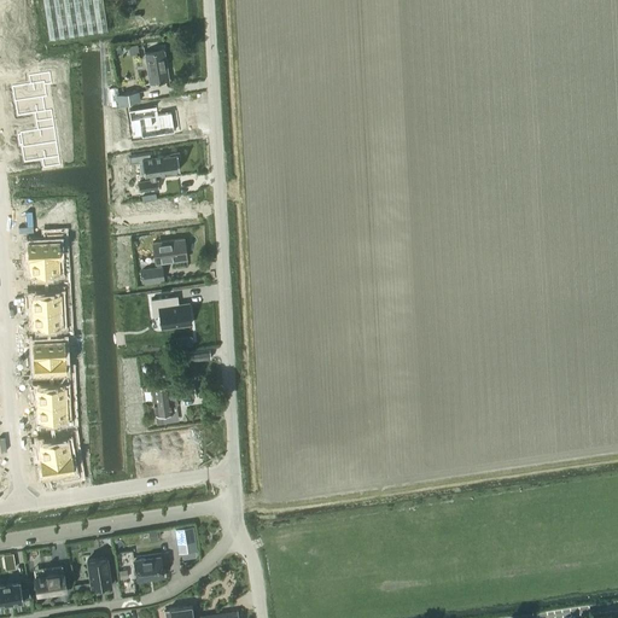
[(15,0),(15,9),(31,10),(30,17),(47,18),(47,10),(42,10),(42,0),(15,0)]
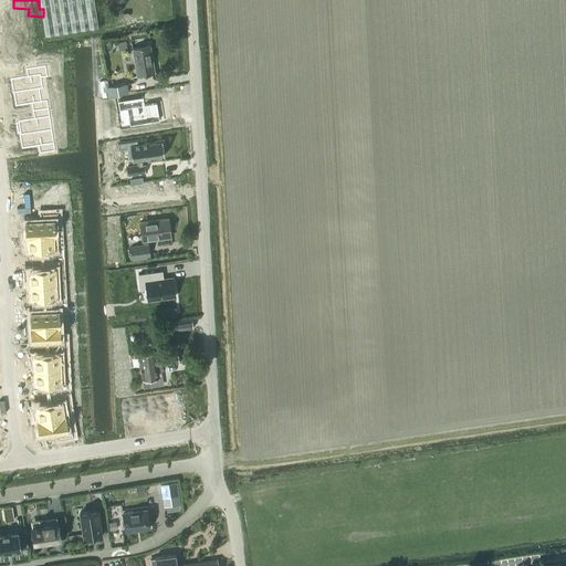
[(155,73),(150,45),(132,48),(136,75),(155,73)]
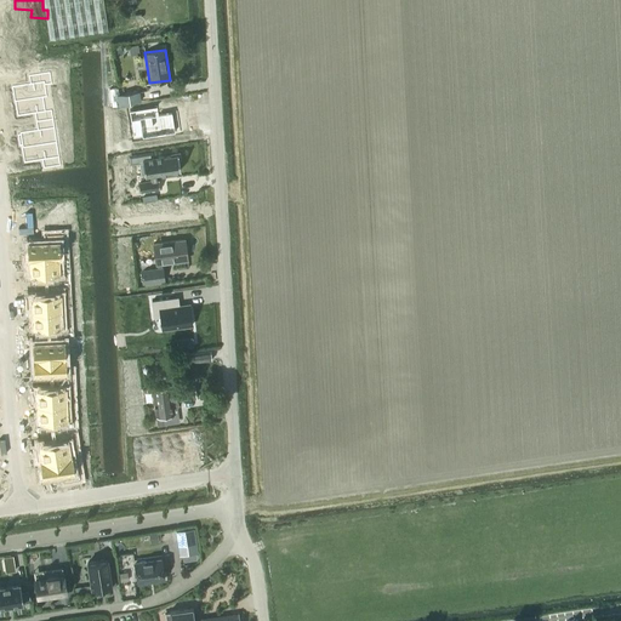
[(29,80),(11,84),(13,98),(15,98),(43,95),(41,80),(46,79),(45,69),(28,73),(29,80)]
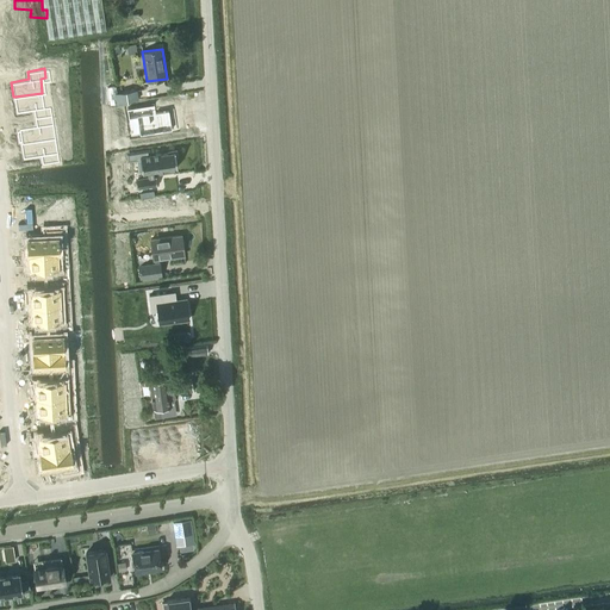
[(117,103),(138,99),(137,91),(117,93),(116,86),(107,87),(111,104),(117,104),(117,103)]
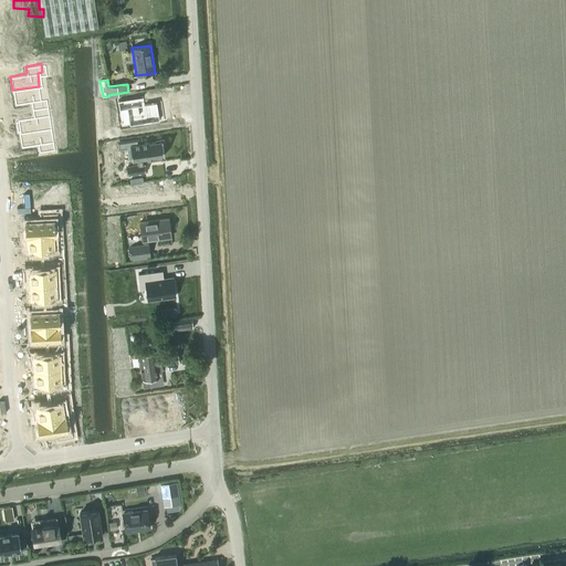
[(39,86),(13,90),(16,103),(31,101),(32,108),(46,105),(45,97),(41,98),(39,86)]
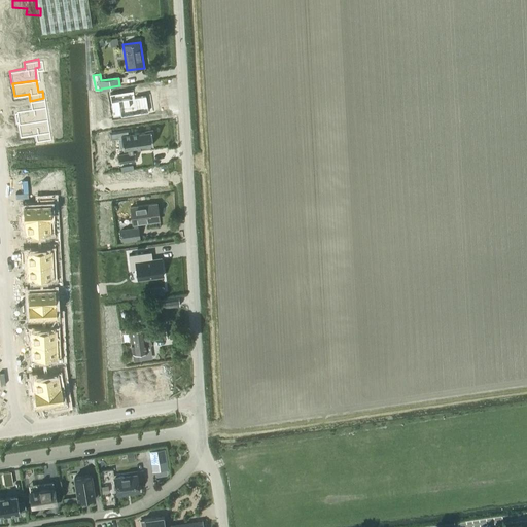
[(110,94),(111,102),(118,101),(120,116),(148,112),(146,95),(134,97),(134,96),(132,96),(131,91),(134,91),(133,90),(110,94)]
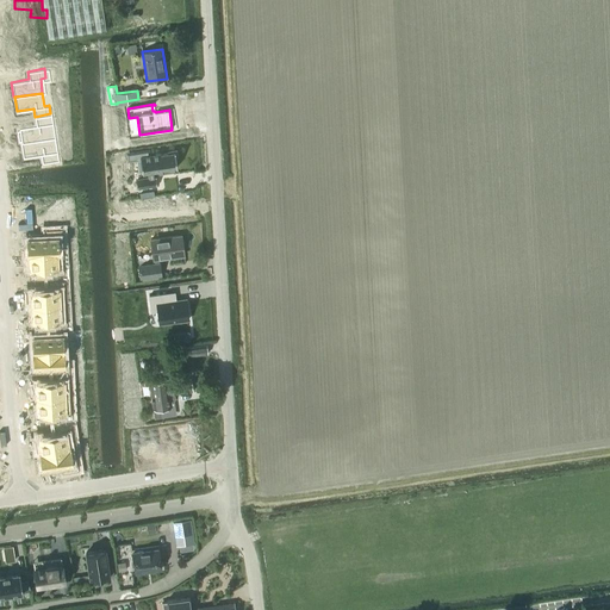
[(19,130),(17,130),(19,141),(22,141),(22,143),(49,138),(47,125),(53,124),(50,116),(35,118),(36,125),(19,129),(19,130)]
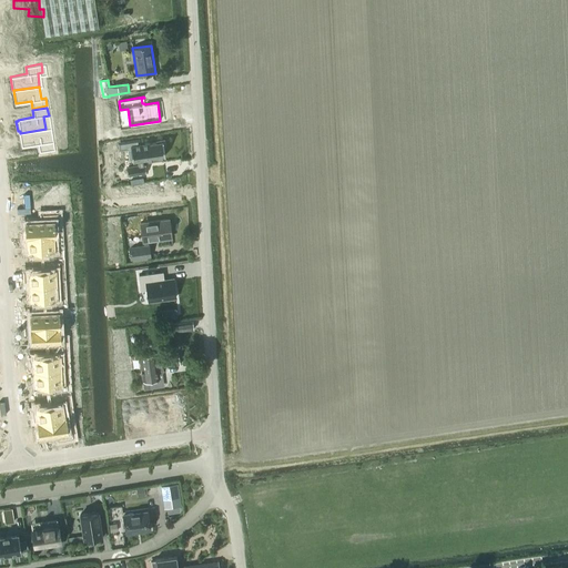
[(20,133),(19,133),(21,146),(38,144),(39,152),(54,150),(53,141),(48,142),(47,129),(46,129),(20,133)]
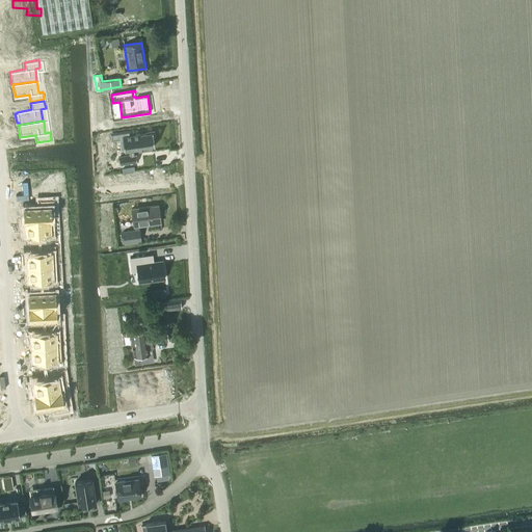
[(118,157),(120,164),(137,162),(136,154),(134,154),(134,151),(142,149),(141,148),(155,145),(153,136),(155,136),(154,130),(145,131),(147,133),(140,134),(139,133),(122,136),(123,138),(120,139),(121,150),(124,149),(125,152),(129,151),(130,155),(118,157)]
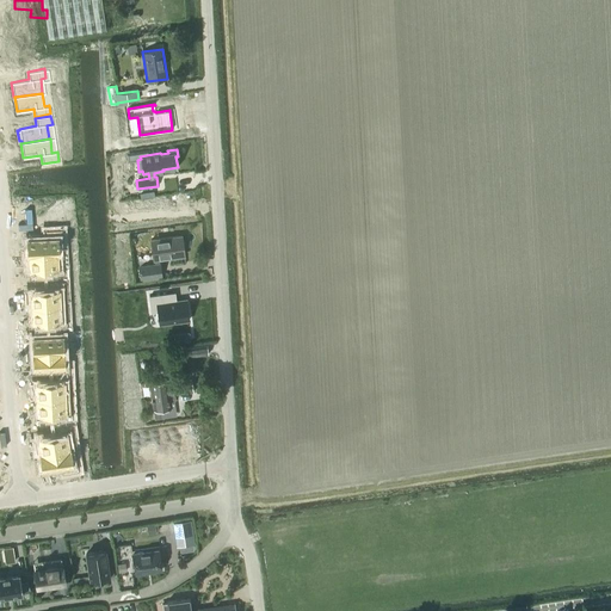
[(45,239),(28,240),(29,254),(57,253),(56,239),(61,239),(61,229),(45,230),(45,239)]
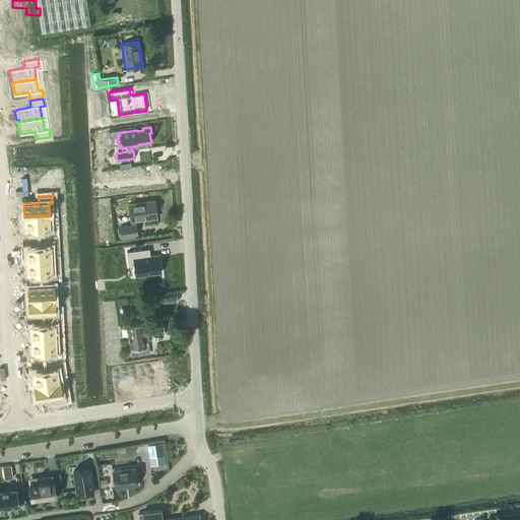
[(154,200),(128,204),(130,221),(131,221),(135,220),(156,217),(154,200)]
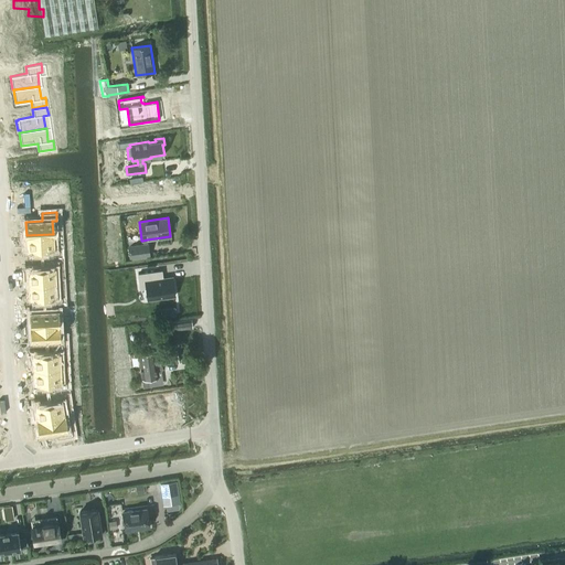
[(27,236),(24,236),(25,246),(28,246),(28,248),(43,248),(44,255),(59,255),(59,246),(53,246),(53,234),(27,235),(27,236)]
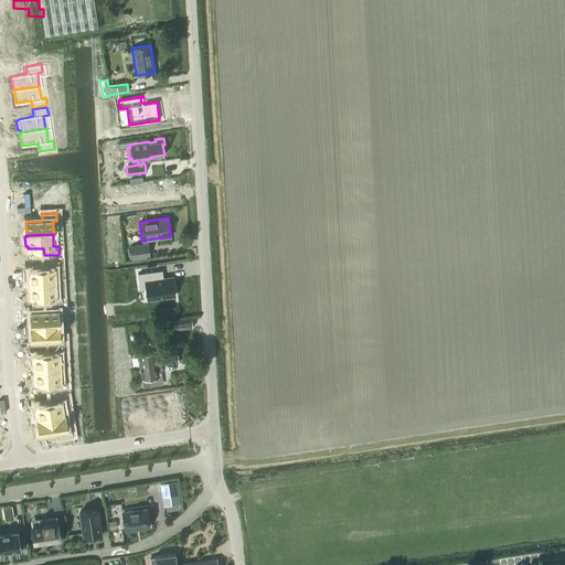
[(148,243),(128,246),(129,258),(149,255),(148,243)]
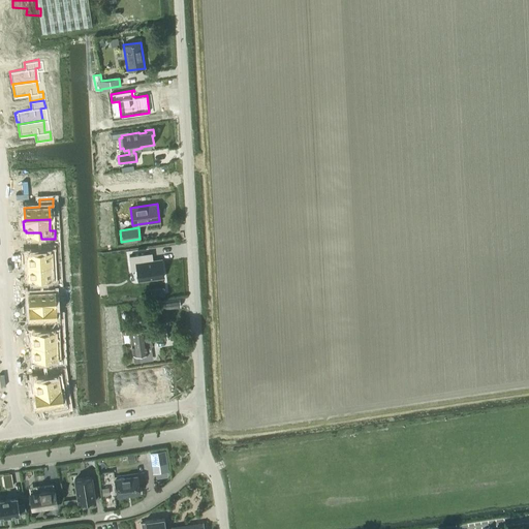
[(27,253),(25,253),(26,262),(28,262),(28,265),(52,263),(51,251),(56,251),(55,243),(41,244),(41,251),(27,252),(27,253)]
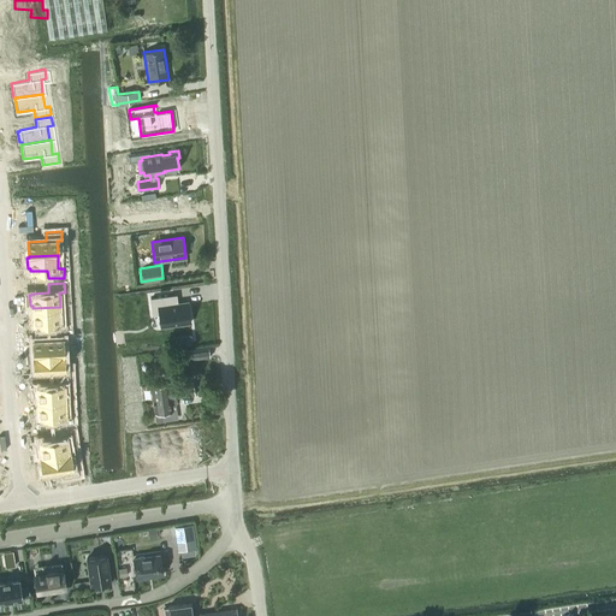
[(173,295),(150,298),(153,314),(159,314),(161,326),(190,323),(188,301),(177,303),(177,301),(175,302),(173,295)]
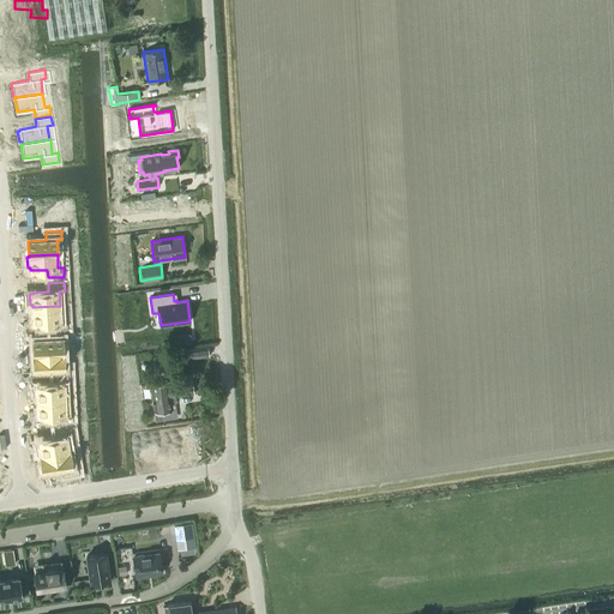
[(60,306),(32,307),(32,321),(50,321),(50,329),(66,329),(66,319),(60,319),(60,306)]
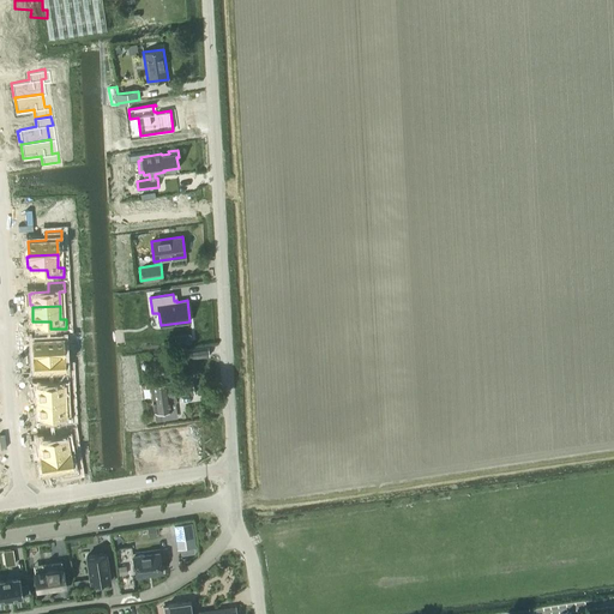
[(52,338),(34,339),(34,355),(64,353),(62,339),(67,339),(67,330),(50,331),(52,338)]
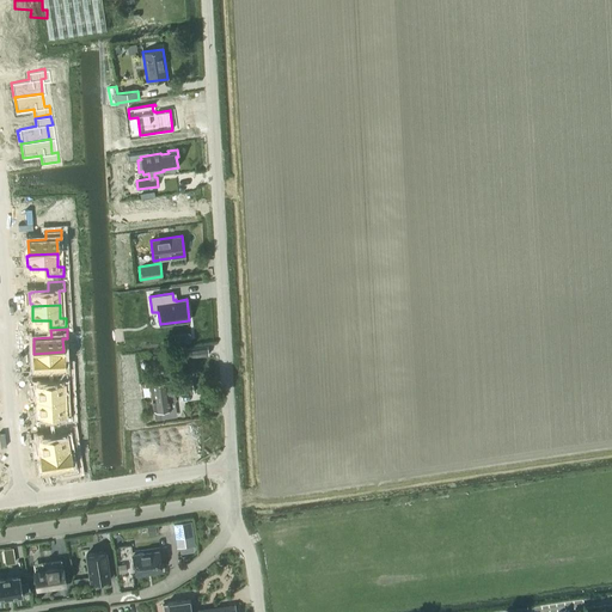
[(209,355),(208,346),(187,348),(188,357),(209,355)]
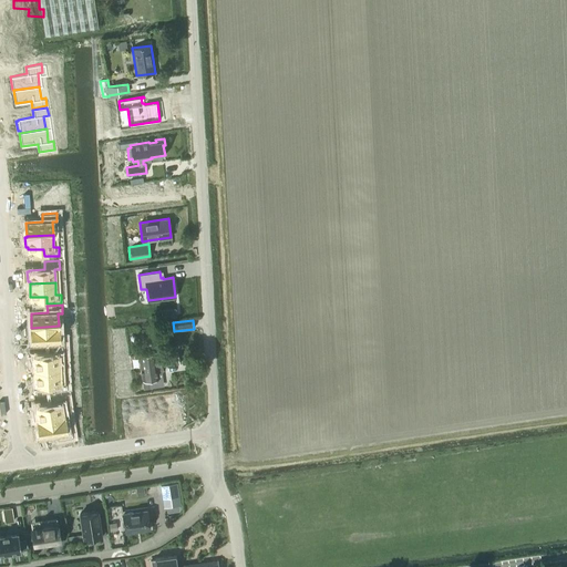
[(59,326),(31,328),(32,341),(49,340),(49,348),(64,347),(63,339),(59,339),(59,326)]
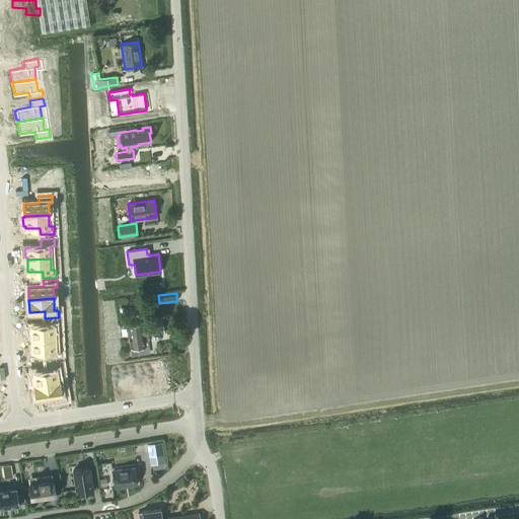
[(30,328),(28,329),(29,339),(31,338),(31,340),(55,339),(54,326),(59,326),(59,318),(45,319),(46,326),(30,327),(30,328)]
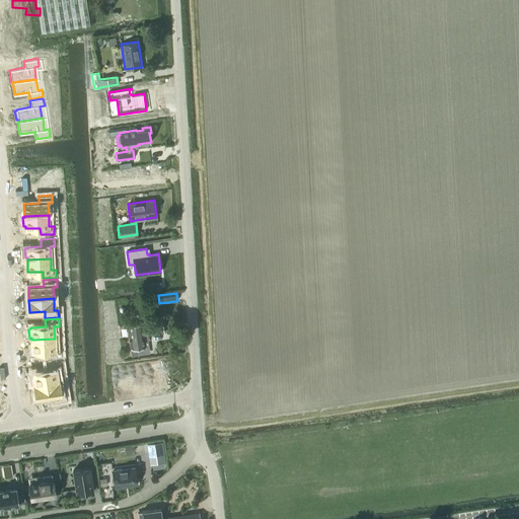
[(143,322),(127,324),(130,349),(131,349),(132,356),(137,356),(136,349),(145,347),(146,347),(145,341),(148,341),(149,341),(149,336),(164,334),(163,322),(143,325),(143,322)]
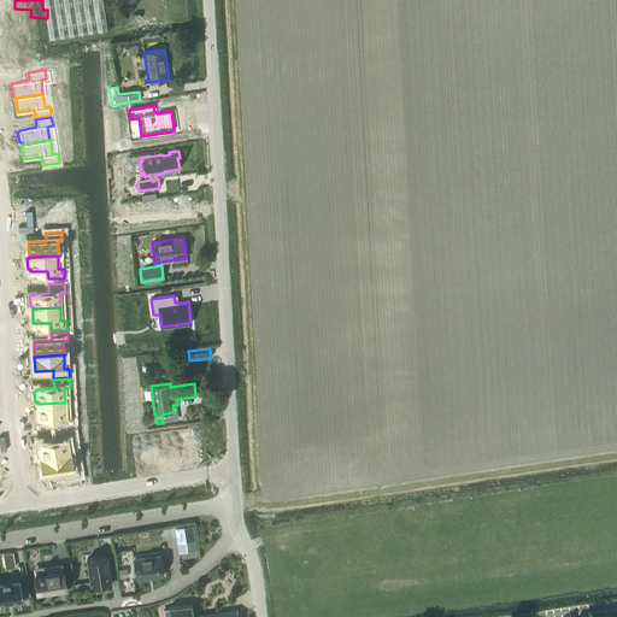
[(65,403),(37,404),(39,419),(56,418),(56,427),(72,425),(71,416),(66,416),(65,403)]
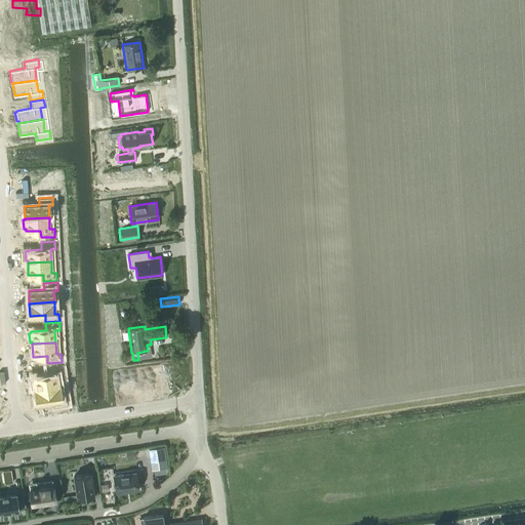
[(34,378),(32,378),(33,388),(35,388),(36,389),(58,385),(57,373),(62,373),(61,365),(47,367),(48,374),(34,376),(34,378)]
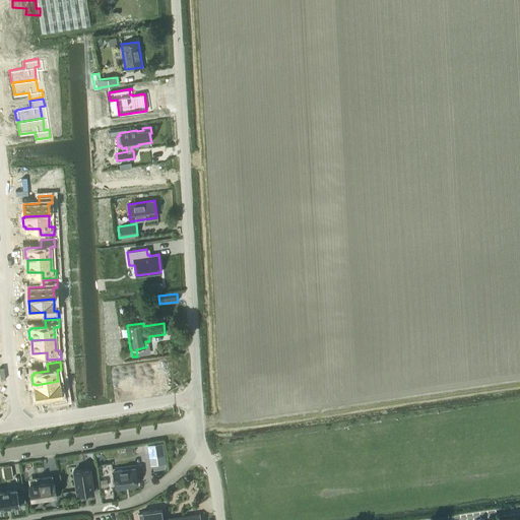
[(59,381),(35,385),(37,398),(52,396),(53,403),(67,401),(65,393),(61,393),(59,381)]
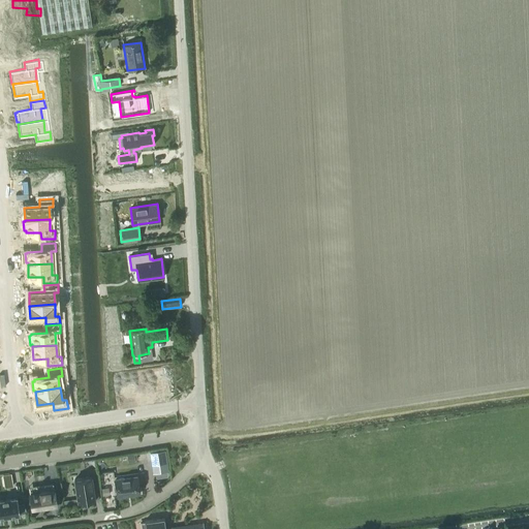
[(150,452),(153,473),(167,470),(164,449),(150,452)]
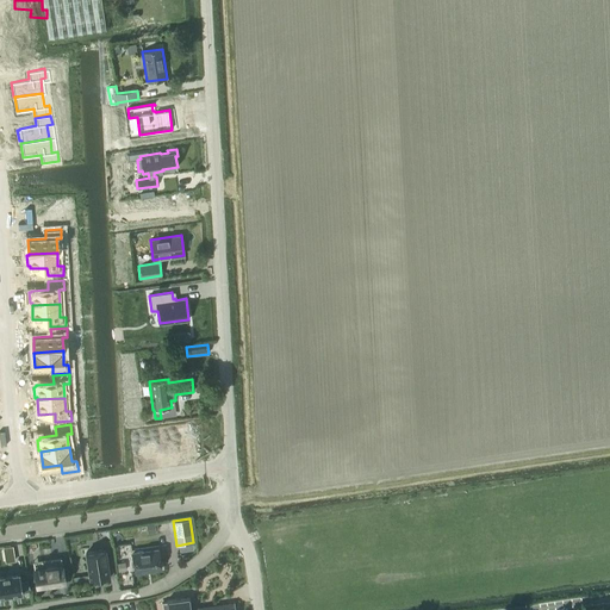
[(105,549),(86,553),(87,565),(88,572),(89,580),(110,577),(114,577),(113,568),(109,570),(105,549)]
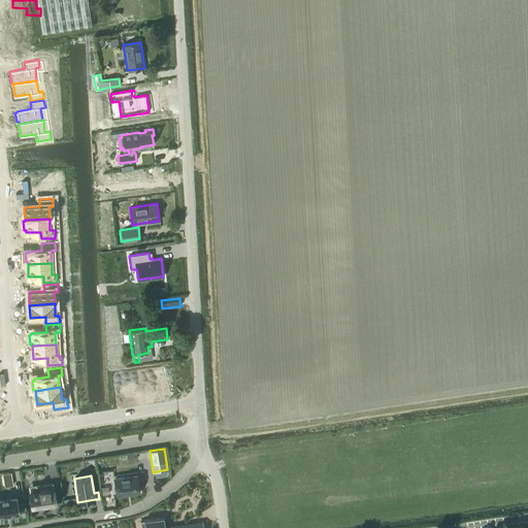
[(118,496),(139,493),(137,475),(114,479),(118,496)]
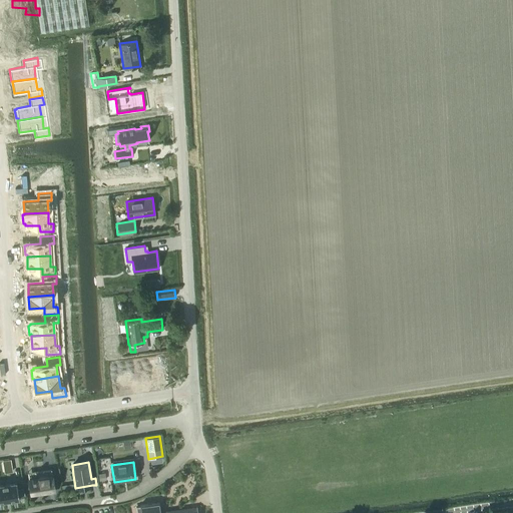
[(31,494),(55,491),(52,474),(35,477),(35,476),(32,477),(29,478),(31,494)]
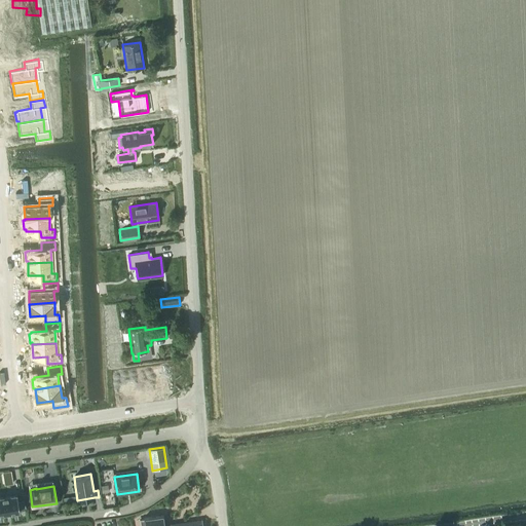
[(0,515),(19,512),(20,513),(16,494),(0,496),(0,515)]
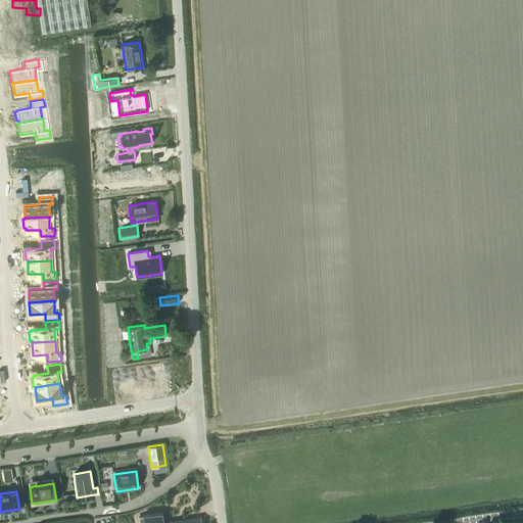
[(143,516),(139,516),(139,522),(201,522),(201,516),(200,516),(200,517),(163,522),(162,512),(143,515),(143,516)]
